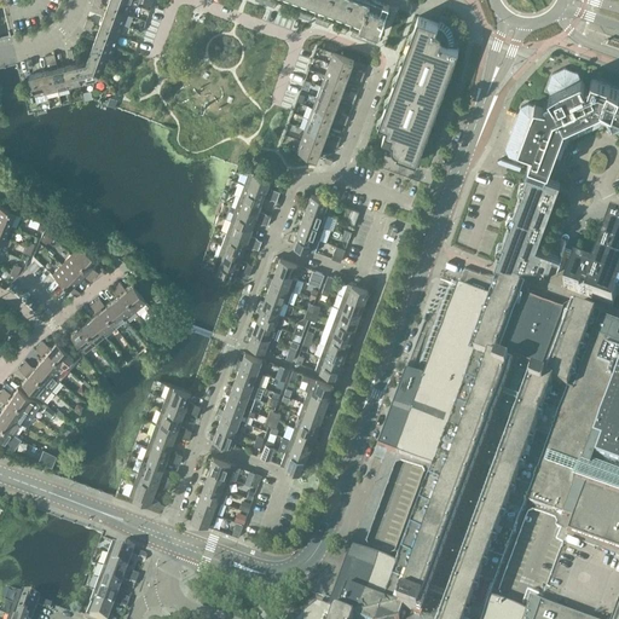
[(122,0),(109,0),(108,7),(128,15),(132,4),(122,0)]
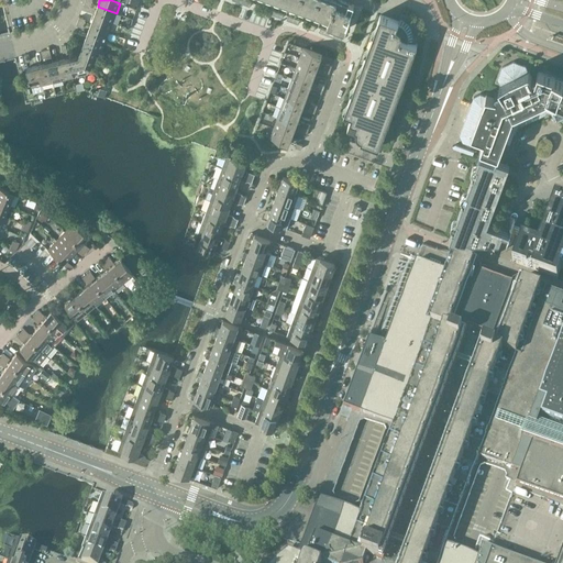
[(272,0),(329,21),(328,24),(345,31),(352,12),(353,12),(355,12),(355,11),(356,10),(356,9),(355,8),(354,7),(354,6),(339,0),(335,0),(335,2),(329,0),(272,0)]
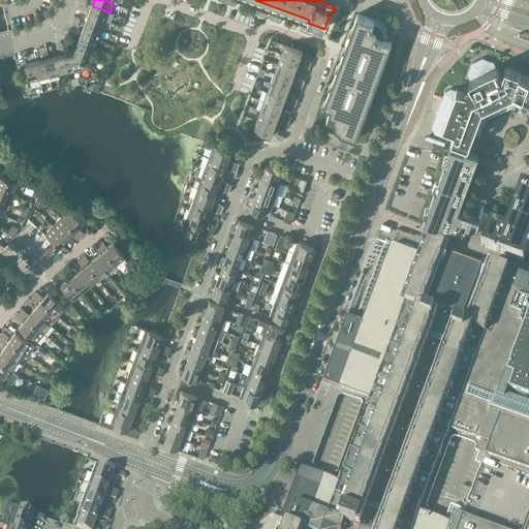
[(92,6),(88,16),(105,22),(110,12),(92,6)]
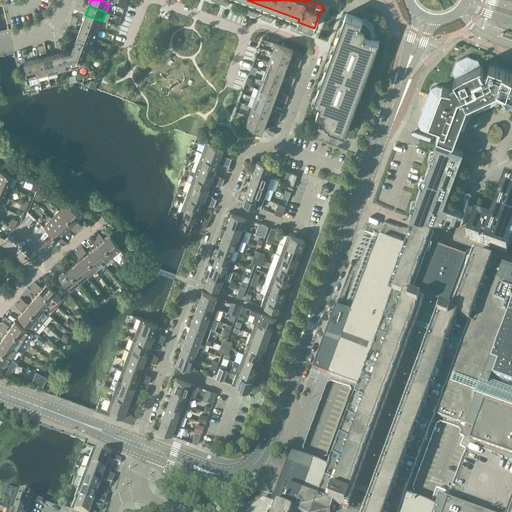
[(363,20),(346,14),(313,102),(320,105),(317,114),(325,117),(325,121),(326,122),(328,125),(329,126),(328,128),(345,134),(380,40),(378,40),(379,37),(379,31),(379,27),(377,24),(375,20),(371,16),(369,15),(367,14),(365,13),(363,20)]
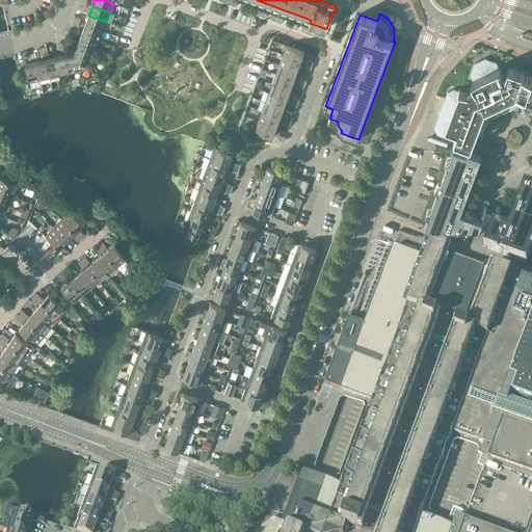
[(88,16),(85,25),(103,31),(106,22),(88,16)]
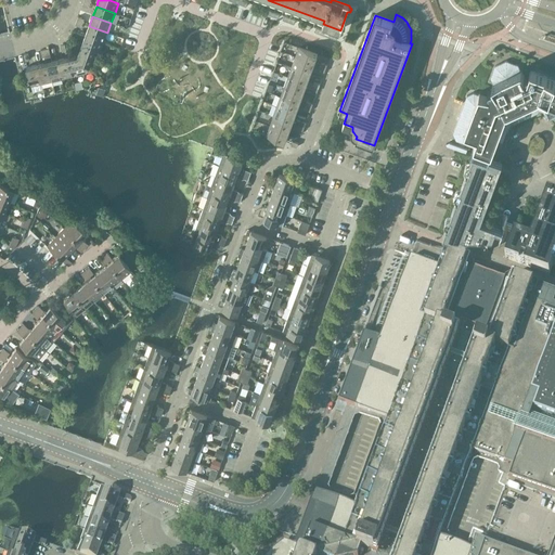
[(89,26),(86,36),(104,42),(107,33),(89,26)]
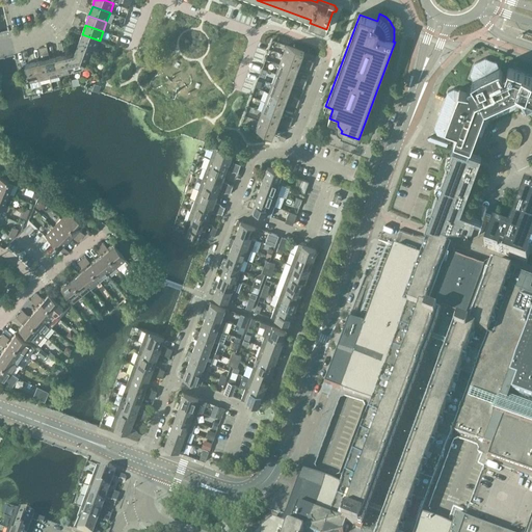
[(303,26),(301,31),(323,38),(325,32),(309,27),(308,28),(303,26)]
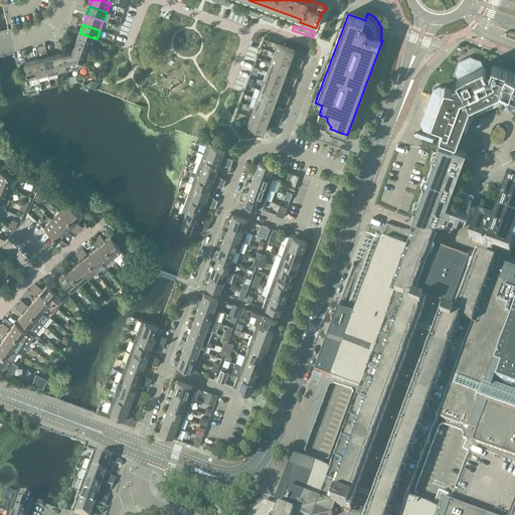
[(79,33),(75,42),(89,46),(89,47),(93,48),(97,39),(79,33)]
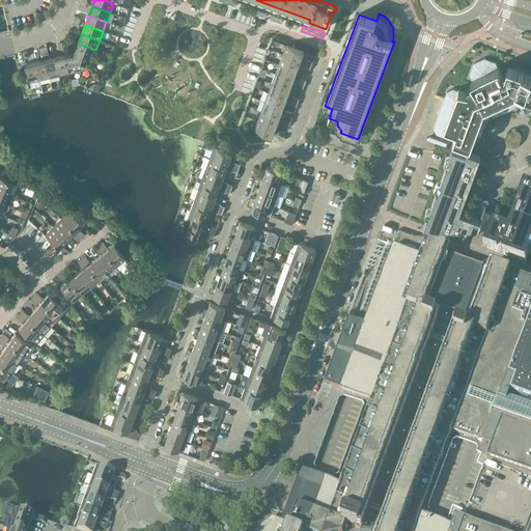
[(78,44),(75,53),(85,64),(91,49),(91,48),(78,44)]
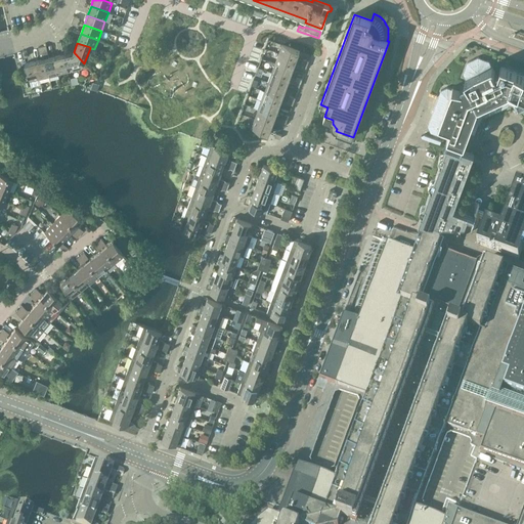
[(282,45),(279,54),(296,60),(300,51),(282,45)]
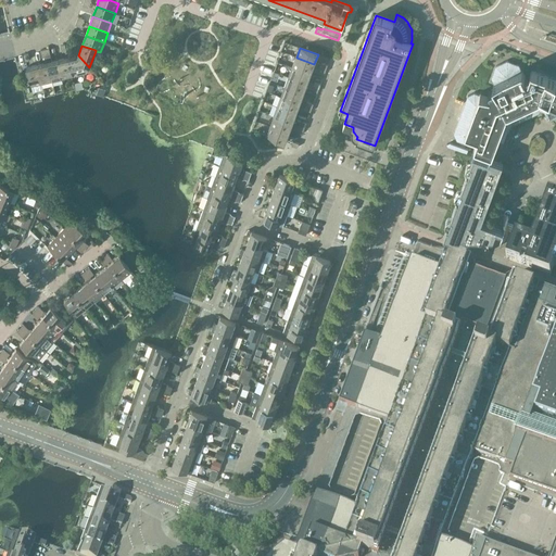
[(78,55),(68,58),(72,72),(89,67),(78,55)]
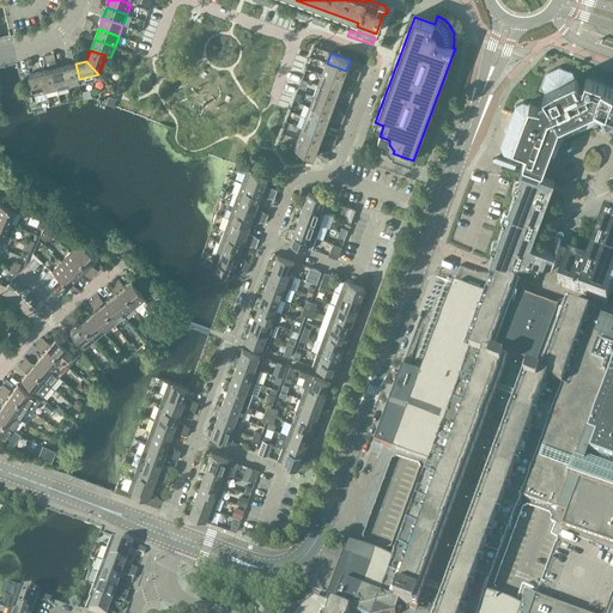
[(64,66),(70,87),(80,84),(79,79),(76,64),(64,66)]
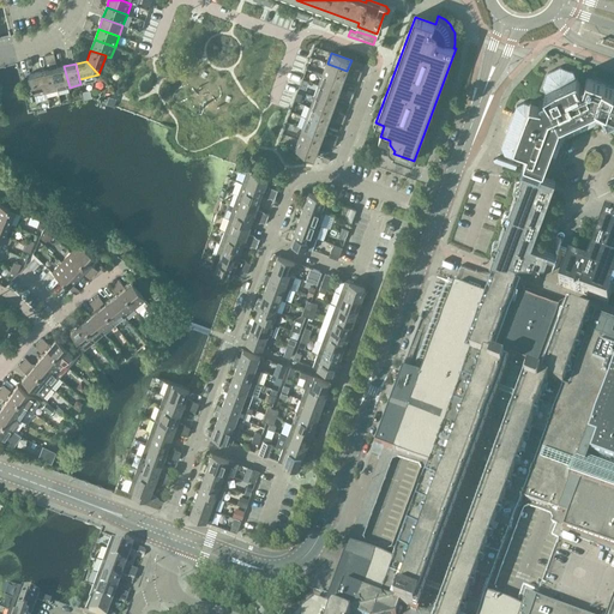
[(327,64),(323,74),(343,82),(347,71),(327,64)]
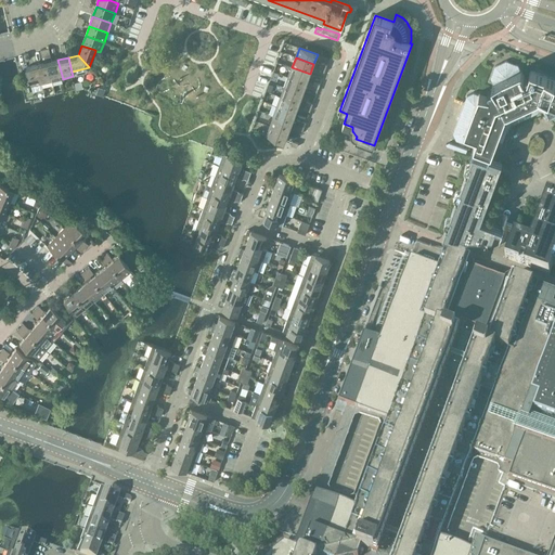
[(63,79),(57,60),(48,62),(52,81),(63,79)]
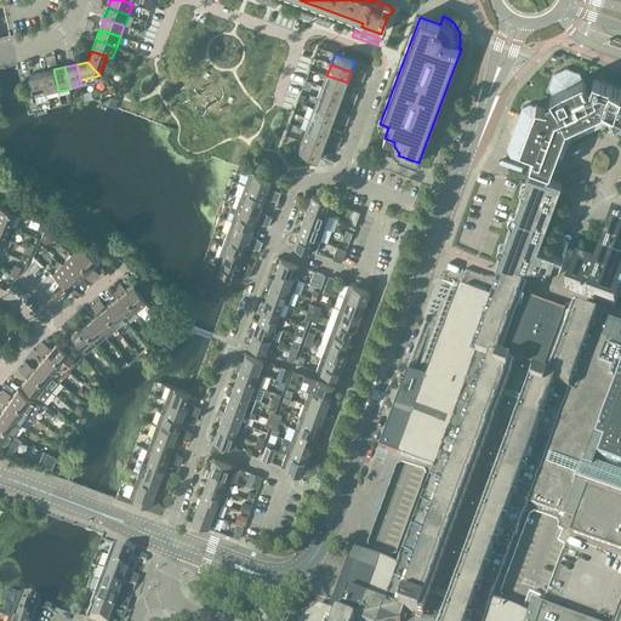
[(620,89),(594,79),(592,83),(587,85),(585,79),(584,79),(580,73),(567,68),(554,74),(550,87),(552,93),(551,93),(553,100),(548,101),(546,107),(537,103),(536,106),(530,103),(523,107),(507,149),(511,157),(530,164),(528,170),(547,177),(550,171),(551,171),(567,126),(598,112),(603,123),(610,126),(610,129),(610,130),(614,131),(616,131),(617,130),(619,129),(620,129),(620,89)]
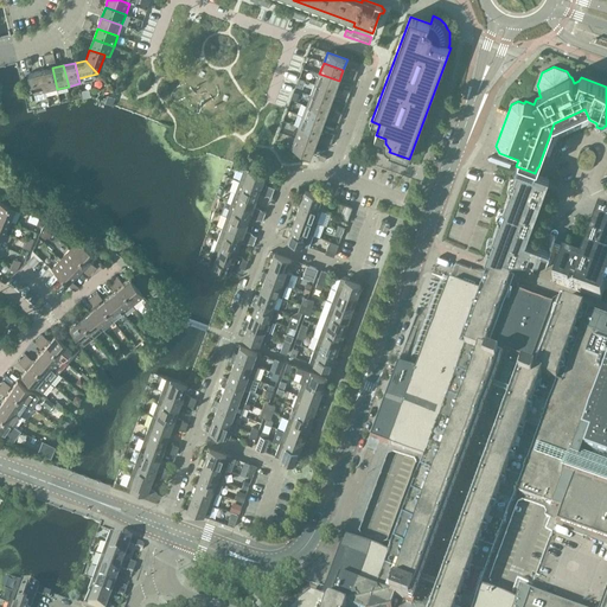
[(57,89),(52,68),(42,71),(46,91),(57,89)]
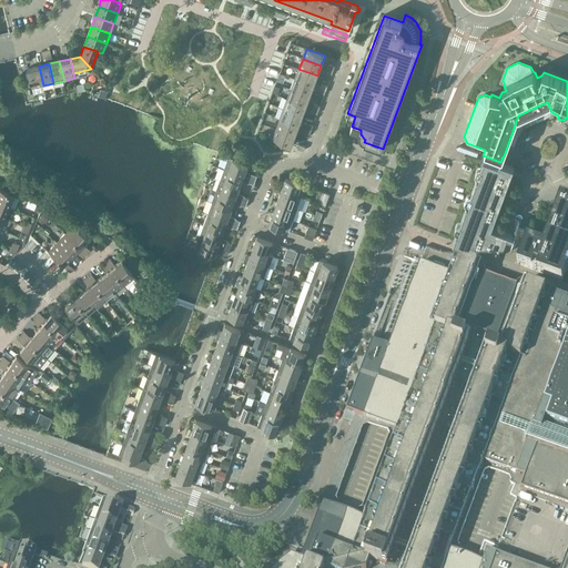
[(43,85),(39,67),(28,69),(32,88),(43,85)]
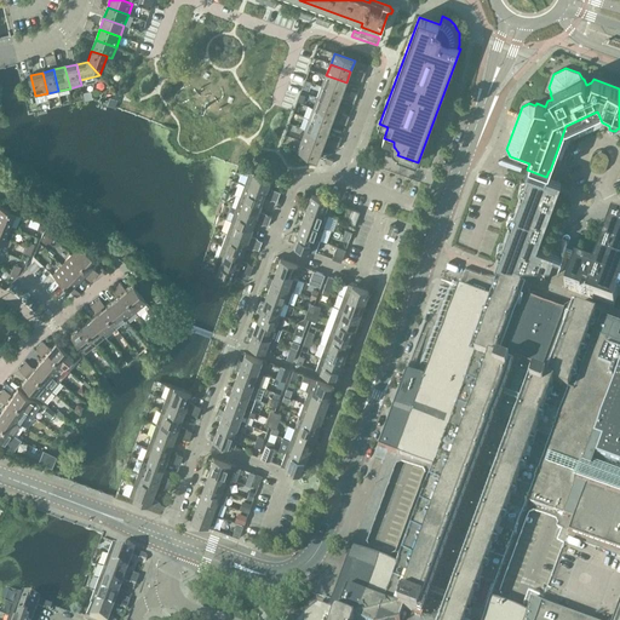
[(322,86),(343,93),(346,82),(326,75),(322,86)]
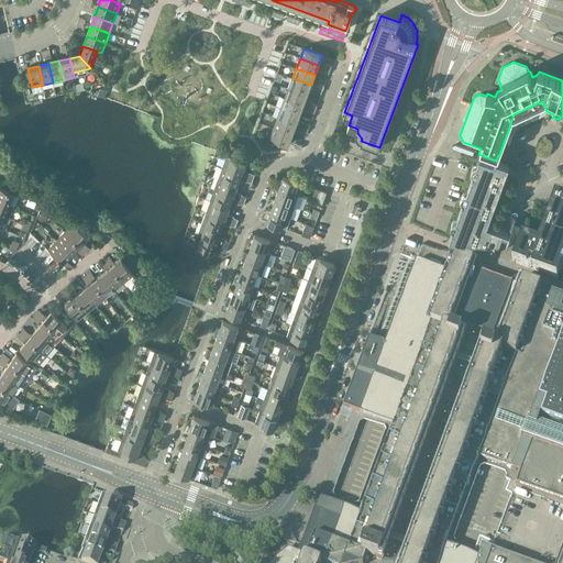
[(293,78),(289,88),(308,95),(309,90),(316,92),(316,91),(318,87),(311,85),(293,78)]
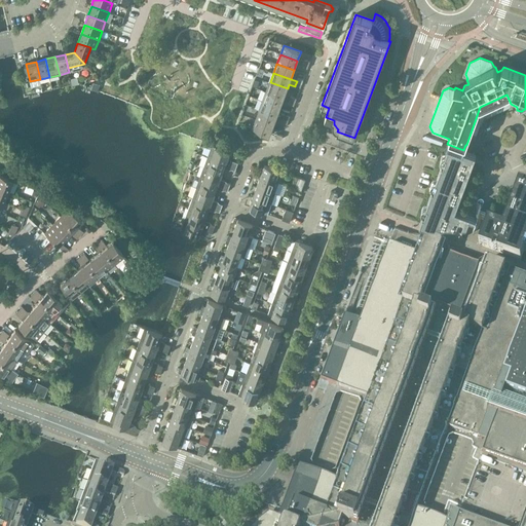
[(270,82),(266,91),(284,98),(288,88),(270,82)]
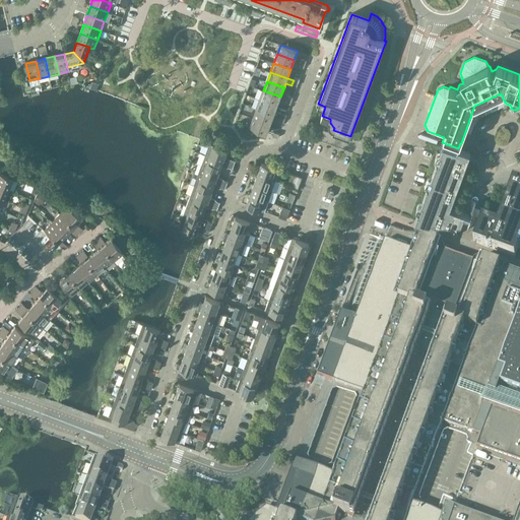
[(260,100),(277,106),(280,96),(263,90),(260,100)]
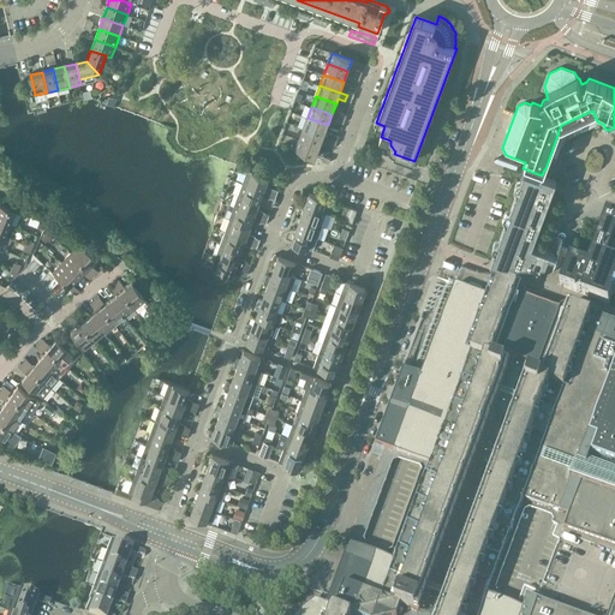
[(308,118),(304,129),(330,138),(333,135),(333,133),(326,131),(328,125),(308,118)]
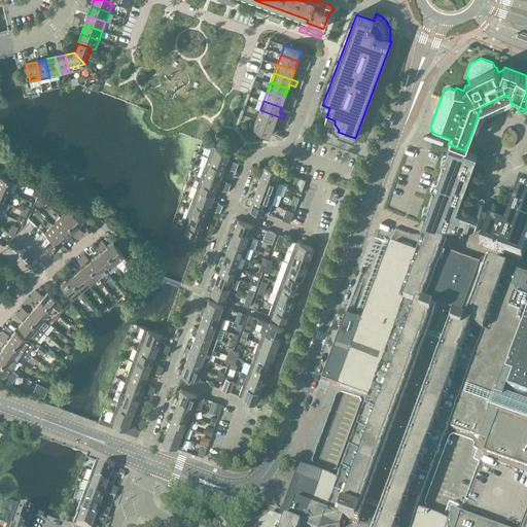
[(260,110),(256,119),(274,126),(278,116),(260,110)]
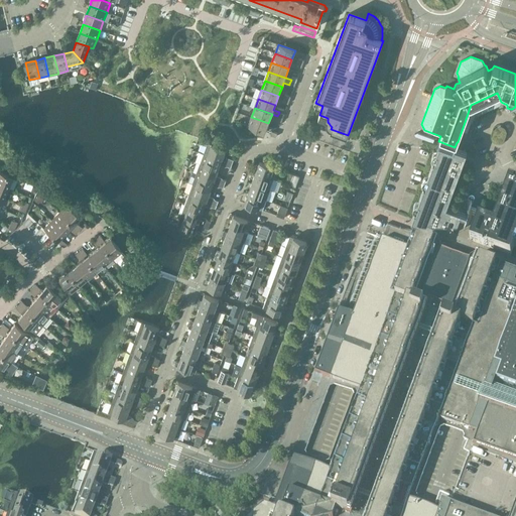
[(268,123),(251,117),(248,127),(265,133),(268,123)]
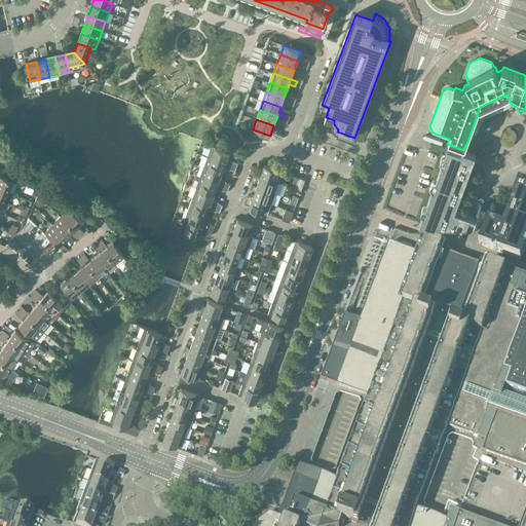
[(424,139),(442,145),(443,142),(426,136),(426,135),(423,137),(424,139)]
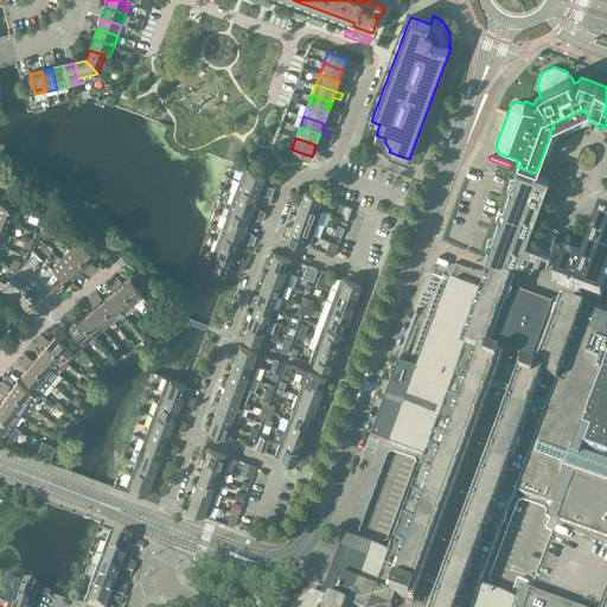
[(244,168),(240,180),(261,189),(266,176),(244,168)]
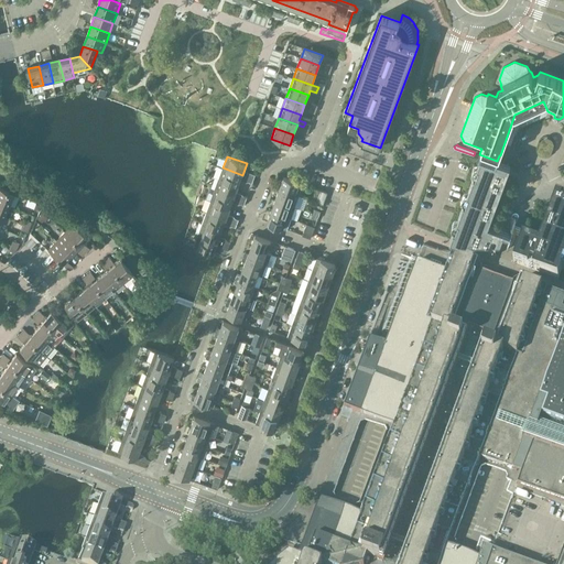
[(478,158),(481,158),(478,166),(476,167),(474,169),(473,170),(473,172),(474,175),(474,176),(467,194),(466,194),(465,195),(463,197),(463,199),(463,201),(464,203),(464,204),(457,221),(455,221),(453,224),(452,226),(452,227),(453,230),(454,230),(451,240),(476,249),(507,166),(479,156),(478,158)]
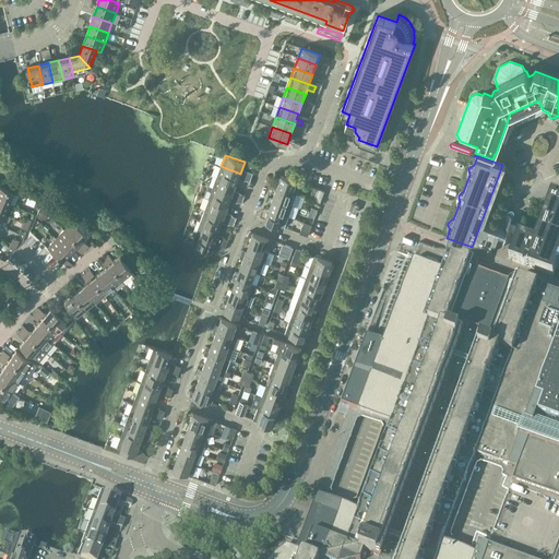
[(221,166),(217,177),(236,185),(240,174),(221,166)]
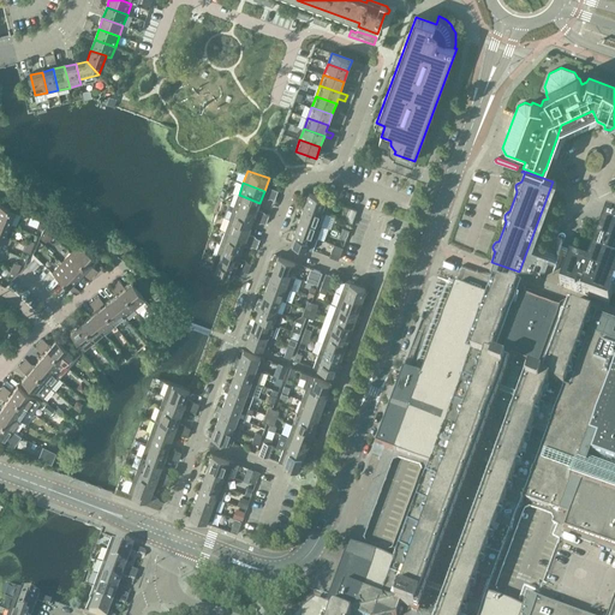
[(310,193),(305,206),(322,212),(326,214),(330,201),(310,193)]
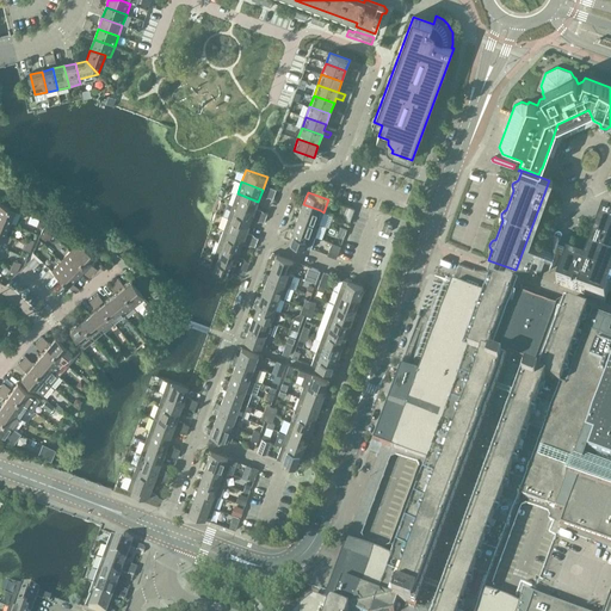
[(238,193),(233,205),(254,214),(258,202),(238,193)]
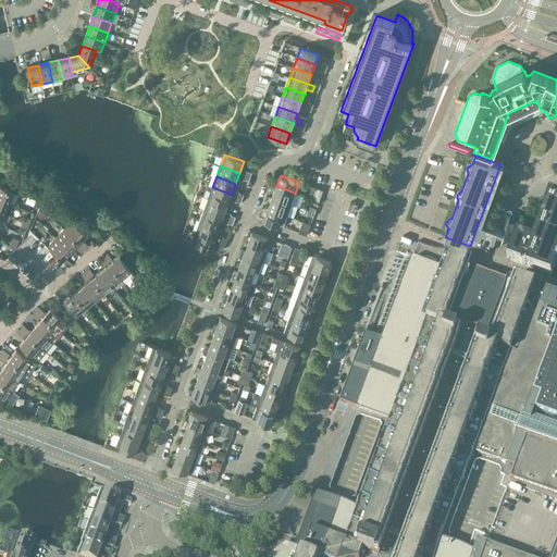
[(0,185),(0,199),(9,202),(13,192),(0,185)]
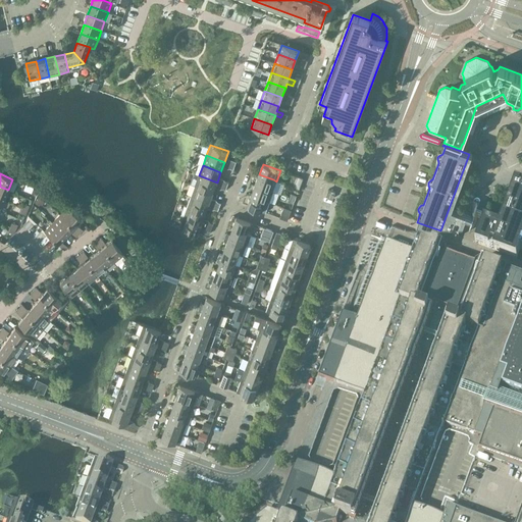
[(259,174),(255,185),(269,191),(273,179),(259,174)]
